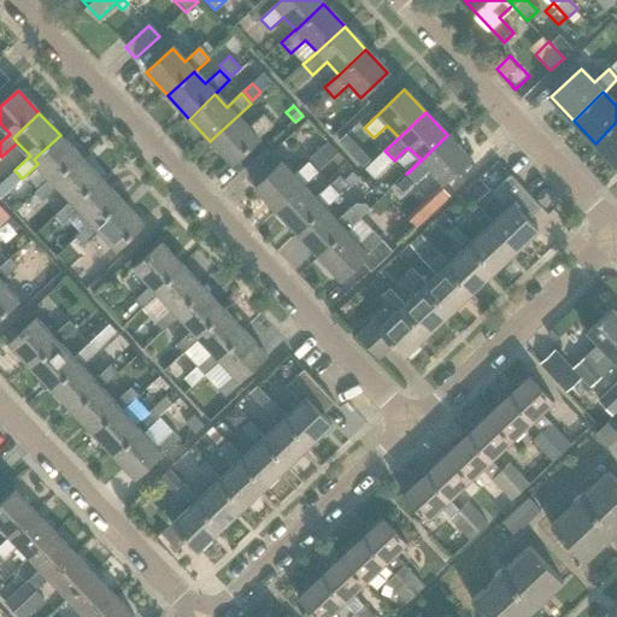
[(236,117),(210,141),(231,164),(272,125),(263,116),(248,129),(236,117)]
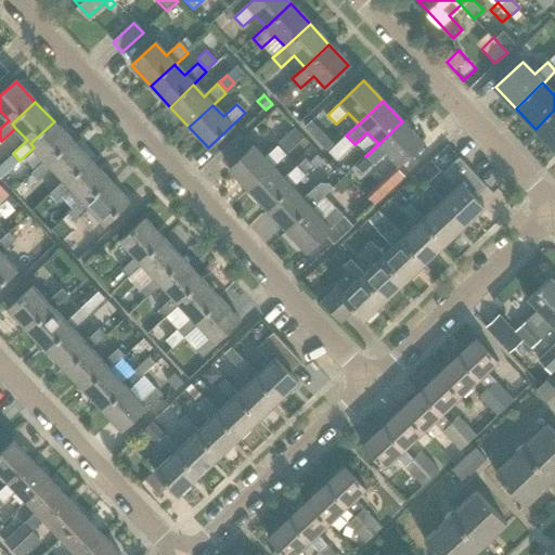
[(554,110),(536,129),(554,149),(554,110)]
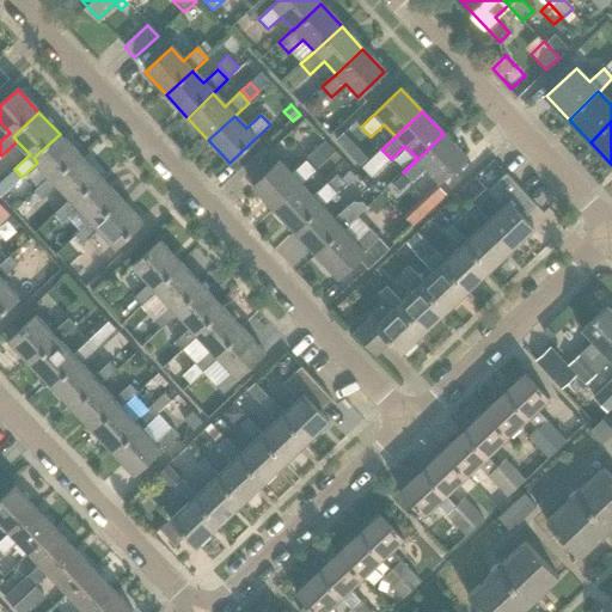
[(336,141),(343,148),(344,148),(346,150),(353,142),(352,141),(350,139),(343,133),(342,134),(336,141)]
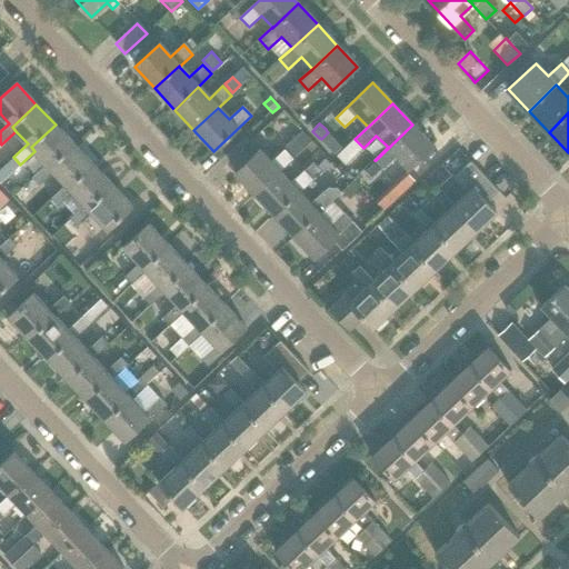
[(39,185),(53,171),(50,168),(75,145),(56,125),(31,147),(35,151),(47,165),(32,178),(15,196),(22,203),(41,187),(39,185)]
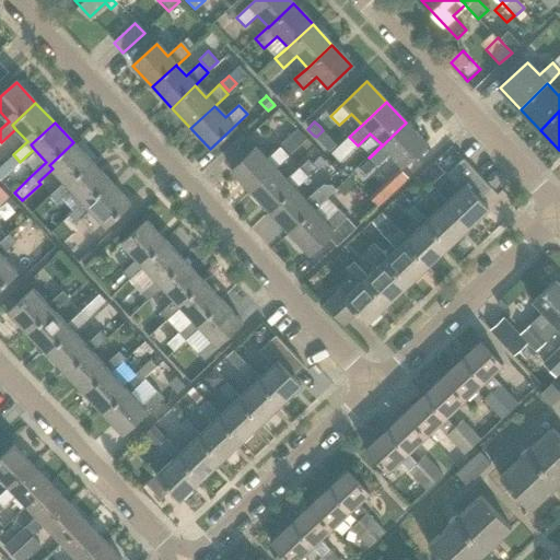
[(406,123),(370,158),(371,159),(372,160),(374,163),(376,164),(377,166),(391,154),(403,166),(426,143),(406,123)]
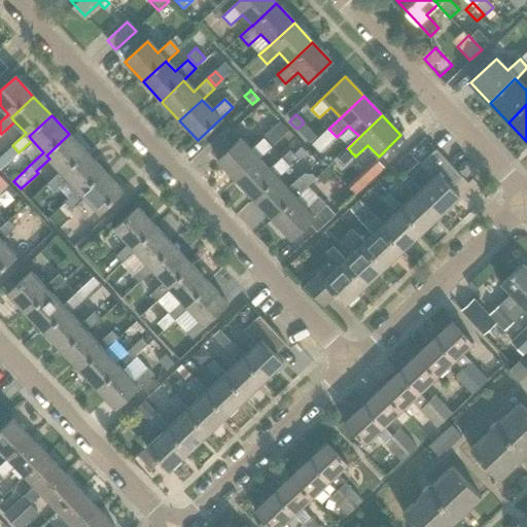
[(270,130),(264,136),(265,137),(272,145),(287,131),(279,120),(270,130)]
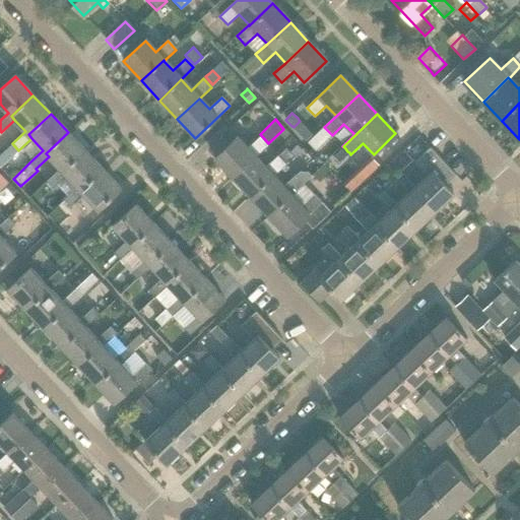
[(54,188),(67,176),(63,172),(85,151),(68,132),(46,153),(49,156),(60,169),(47,181),(54,188)]
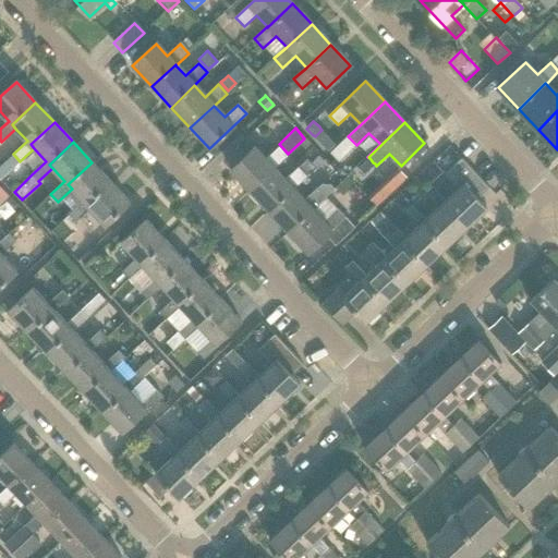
[(274,170),(288,157),(278,147),(265,160),(253,147),(230,170),(250,192),(274,170)]
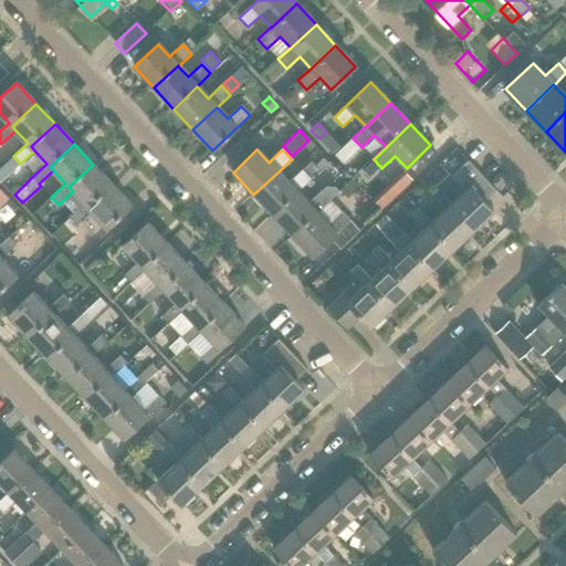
[(368,165),(363,170),(369,177),(380,166),(378,165),(376,161),(375,160),(374,159),(368,165)]
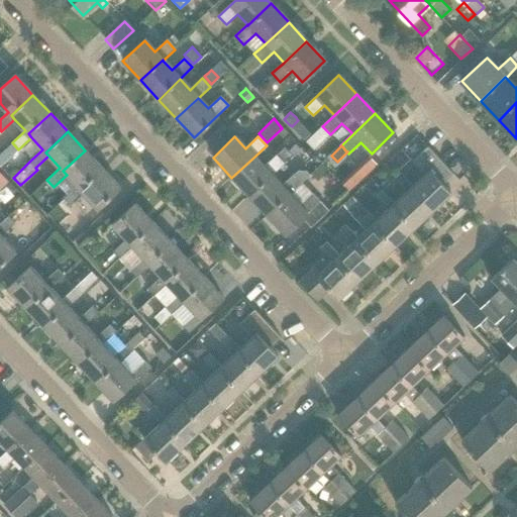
[(284,147),(277,153),(278,154),(285,163),(293,154),(288,149),(286,147),(285,146),(284,147)]
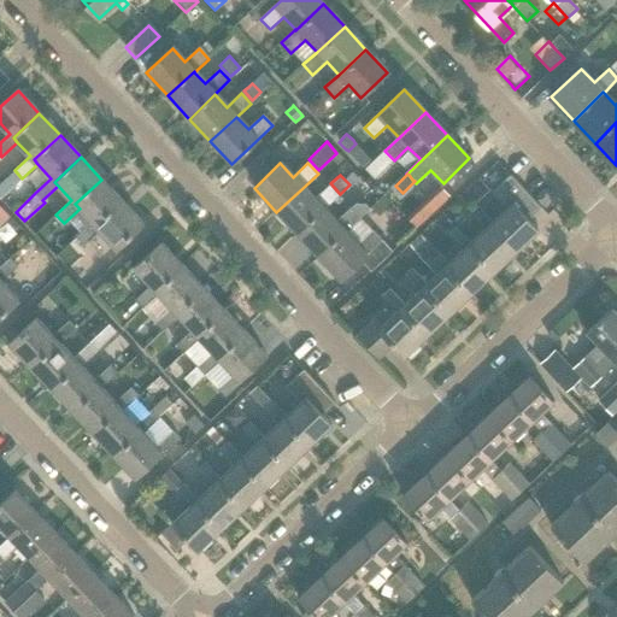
[(489,223),(515,252),(538,230),(528,221),(541,207),(511,176),(500,186),(493,192),(507,206),(493,221),(489,223)]
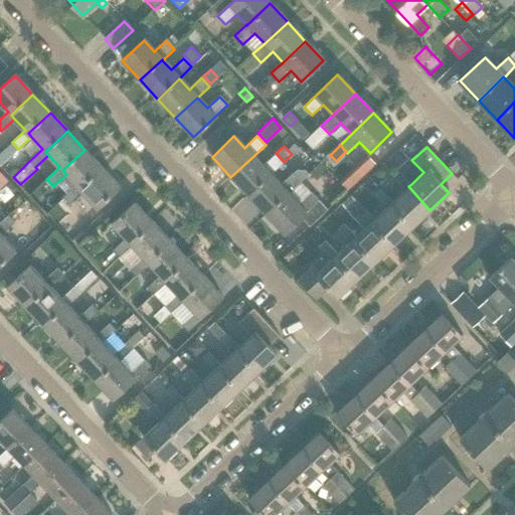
[(62,170),(66,174),(76,186),(64,198),(70,205),(83,193),(79,189),(102,168),(84,150),(62,170)]
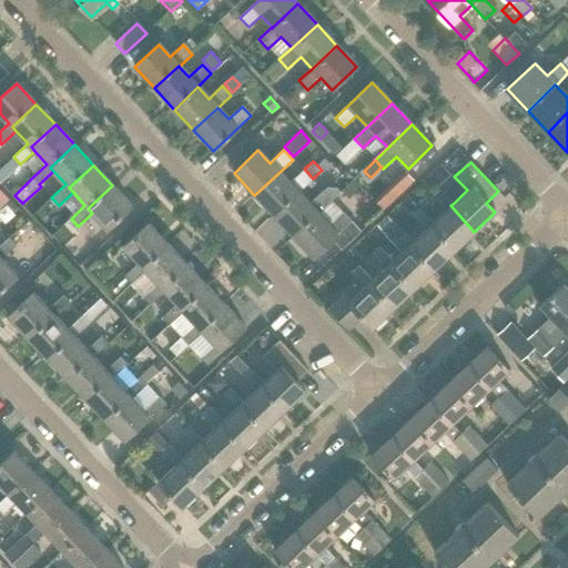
[(275,216),(298,194),(312,181),(304,172),(290,184),(279,173),(254,195),(275,216)]
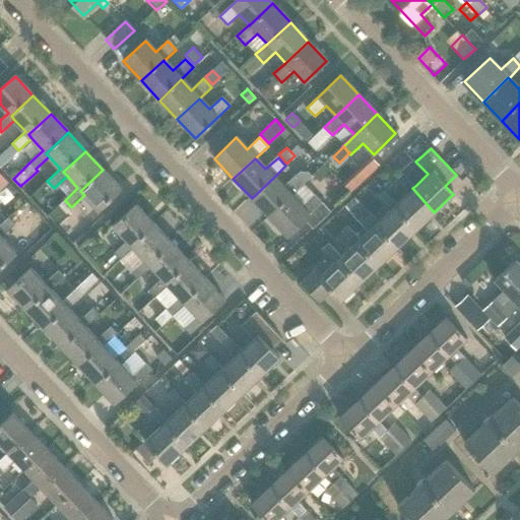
[(358,169),(360,171),(366,177),(378,167),(376,166),(372,160),(369,157),(369,158),(360,166),(358,169)]
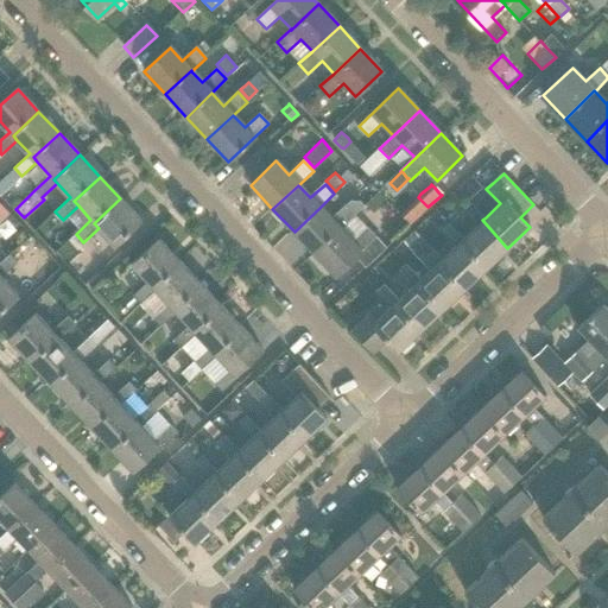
[(141,221),(120,198),(94,223),(99,228),(115,245),(141,221)]
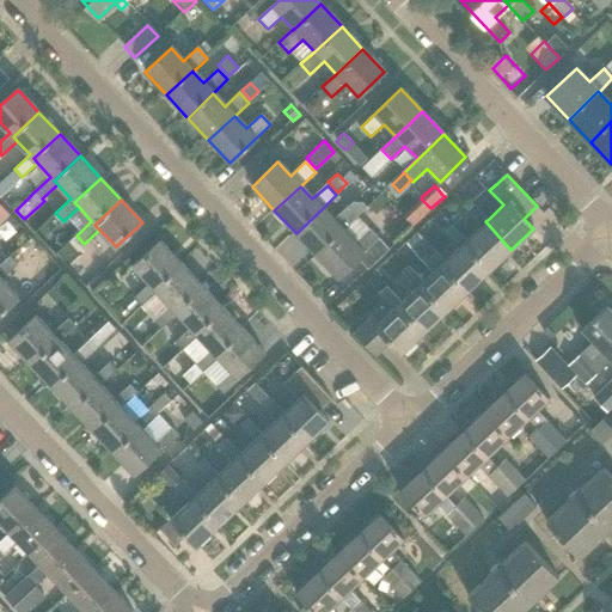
[(332,221),(322,209),(297,233),(317,255),(342,231),(356,216),(367,207),(363,203),(353,202),(348,207),(332,221)]
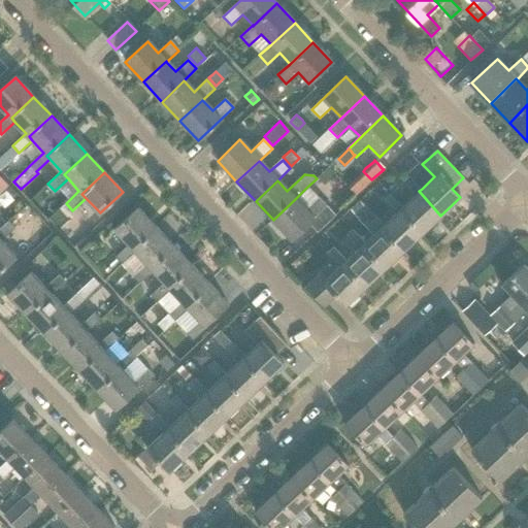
[(416,195),(402,207),(399,209),(421,234),(440,216),(419,191),(422,189),(409,175),(403,182),(416,195)]
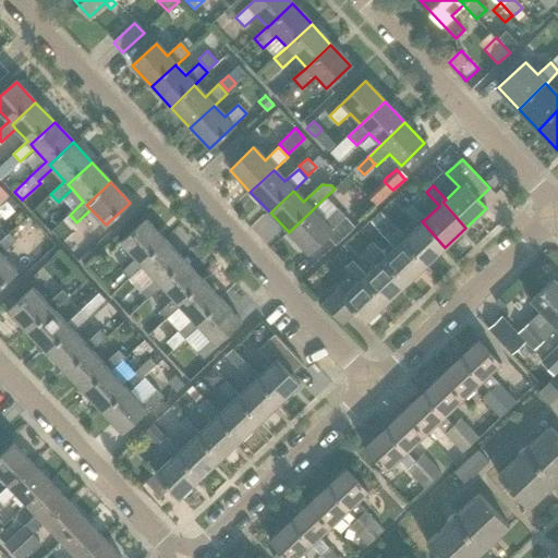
[(402,240),(425,265),(445,247),(422,221),(425,219),(412,205),(405,213),(417,226),(404,238),(402,240)]
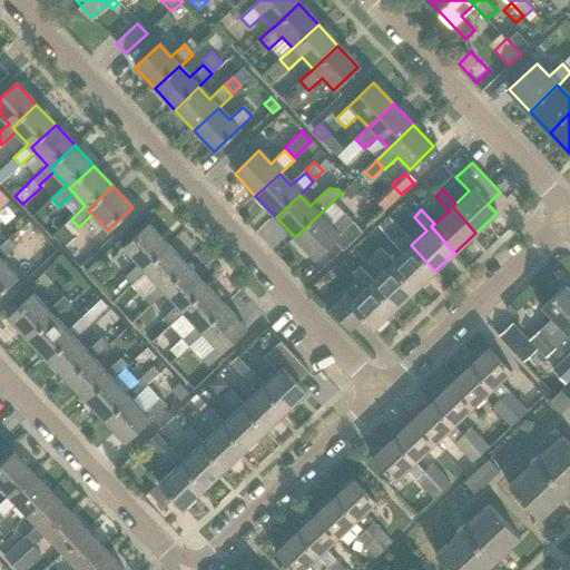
[(343,214),(330,226),(318,215),(295,237),(315,258),(333,241),(343,251),(362,233),(343,214)]
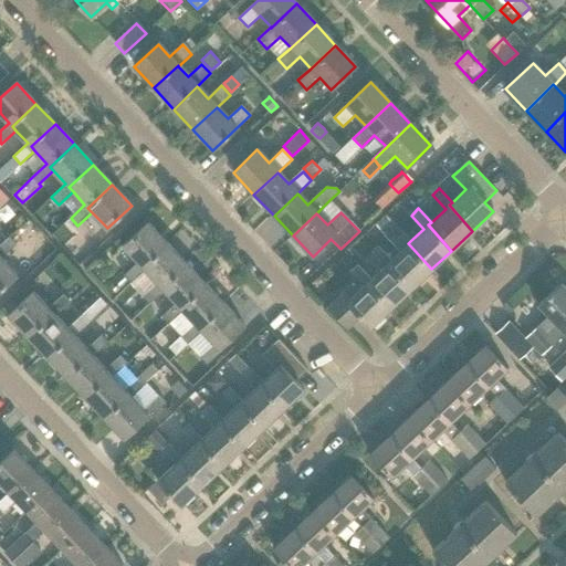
[(404,248),(390,260),(387,263),(411,289),(431,269),(408,243),(410,241),(386,215),(378,221),(390,234),(404,248)]
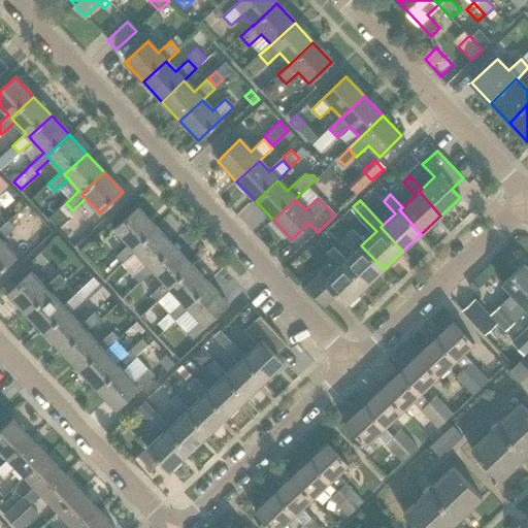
[(133,249),(156,227),(138,207),(116,229),(130,243),(116,257),(123,263),(135,251),(133,249)]
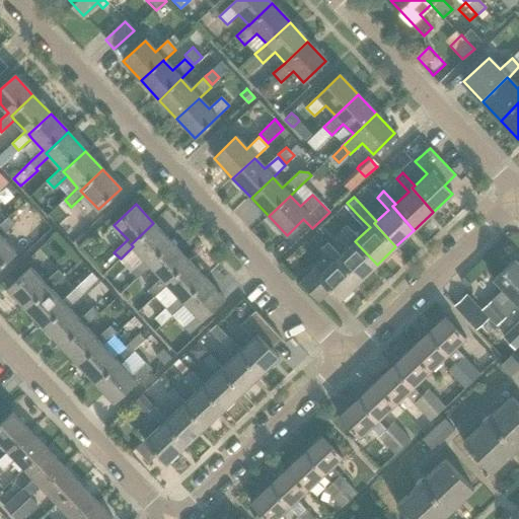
[(0,266),(15,252),(1,237),(15,224),(9,217),(0,225),(0,266)]
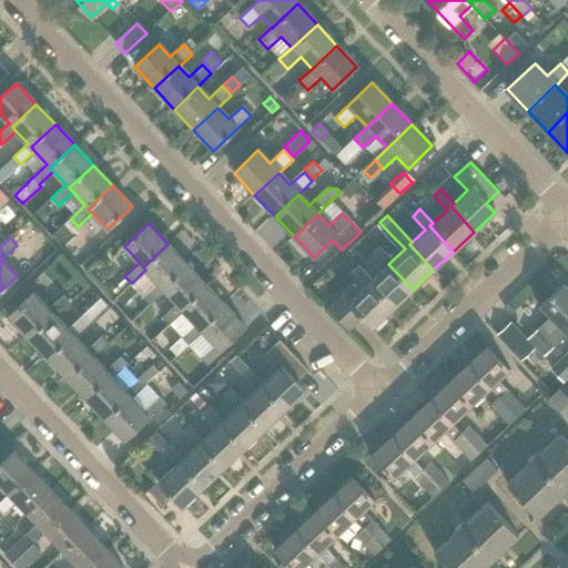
[(150,304),(164,291),(162,288),(188,264),(168,244),(143,267),(145,270),(159,283),(143,297),(150,304)]
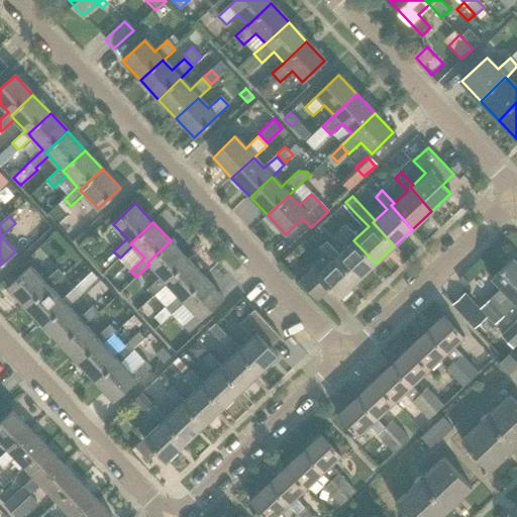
[(335,257),(356,281),(376,264),(353,240),(356,237),(345,225),(338,231),(349,244),(338,255),(335,257)]
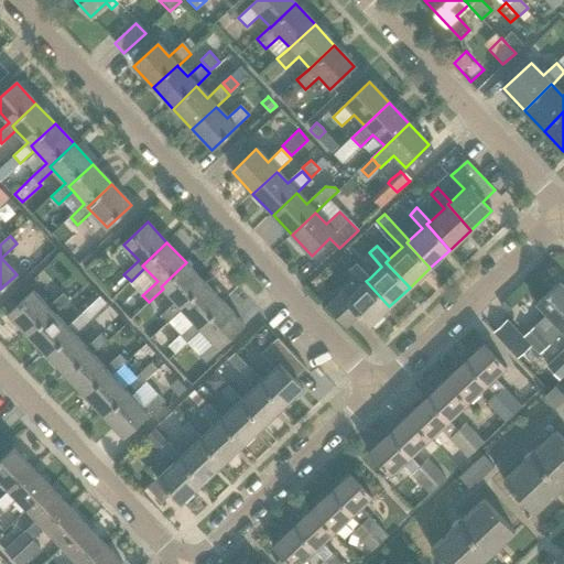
[(169,322),(183,308),(181,306),(205,283),(186,262),(161,286),(163,289),(176,302),(162,315),(169,322)]
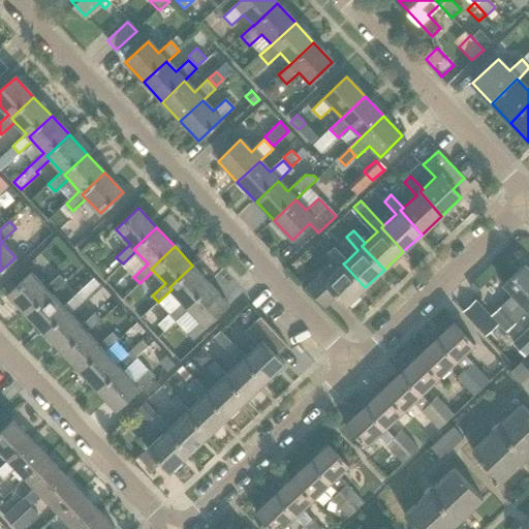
[(346,305),(365,287),(343,263),(346,261),(334,248),(328,254),(339,268),(327,279),(321,274),(307,287),(325,307),(337,296),(346,305)]
